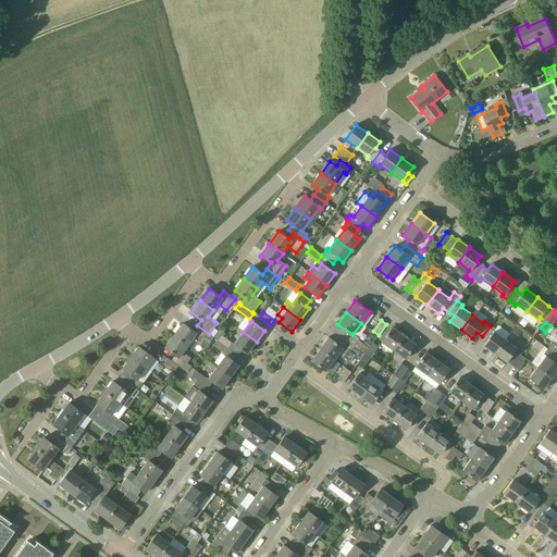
[(193,331),(183,323),(173,336),(187,346),(192,339),(200,345),(205,341),(209,344),(213,337),(209,334),(197,325),(193,331)]
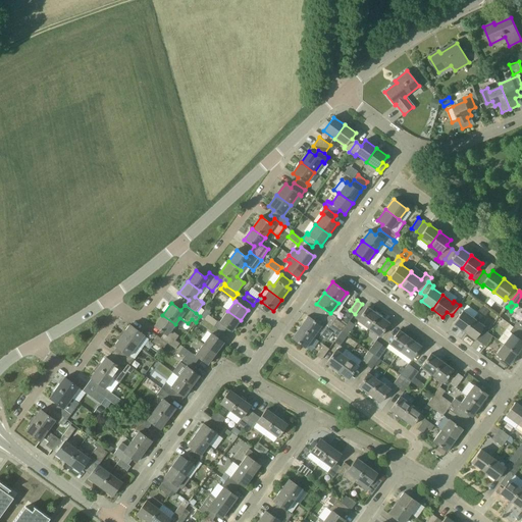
[(460,305),(452,315),(457,319),(453,324),(464,332),(474,318),(464,310),(465,309),(460,305)]
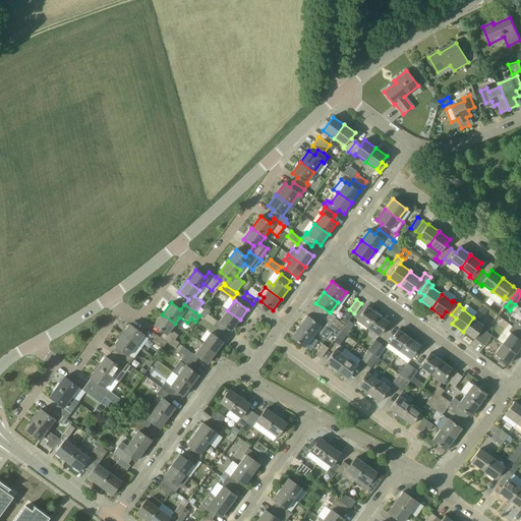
[(488,310),(482,305),(478,310),(484,315),(488,310)]
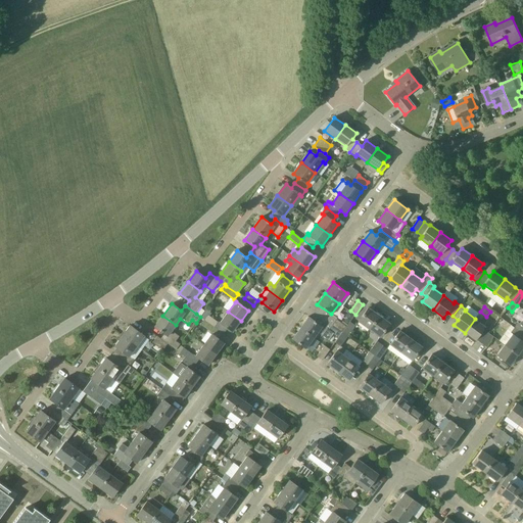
[(379,316),(369,307),(359,322),(369,330),(379,316)]
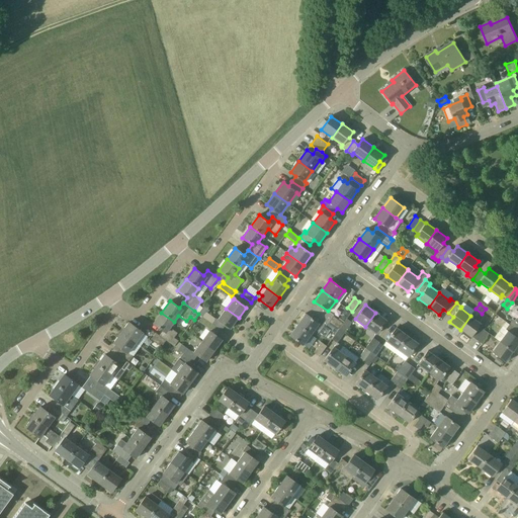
[(202,317),(212,325),(217,320),(206,312),(208,309),(204,306),(201,309),(198,314),(202,317)]
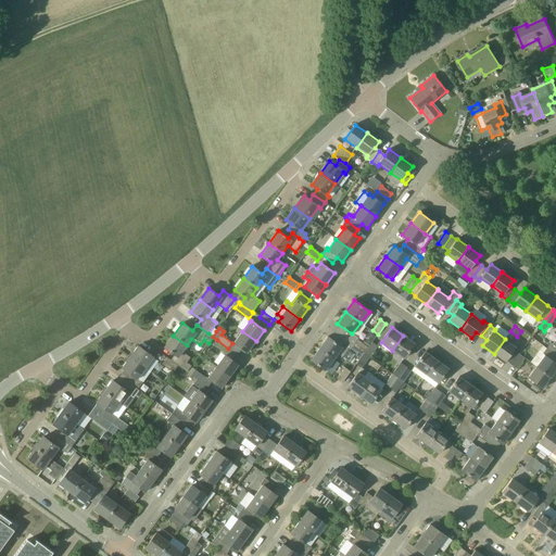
[(373,341),(377,335),(370,330),(366,337),(373,341)]
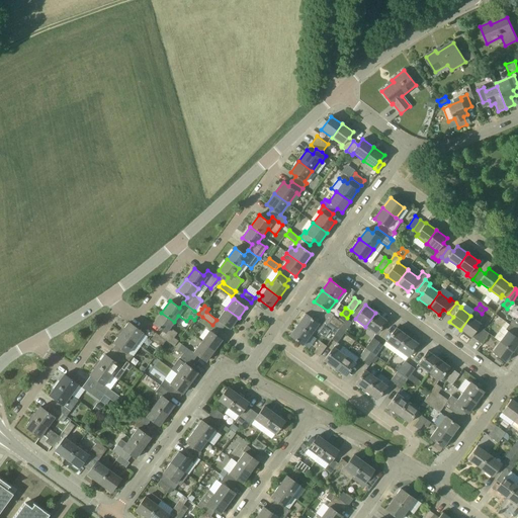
[(226,309),(218,320),(230,329),(239,318),(226,309)]
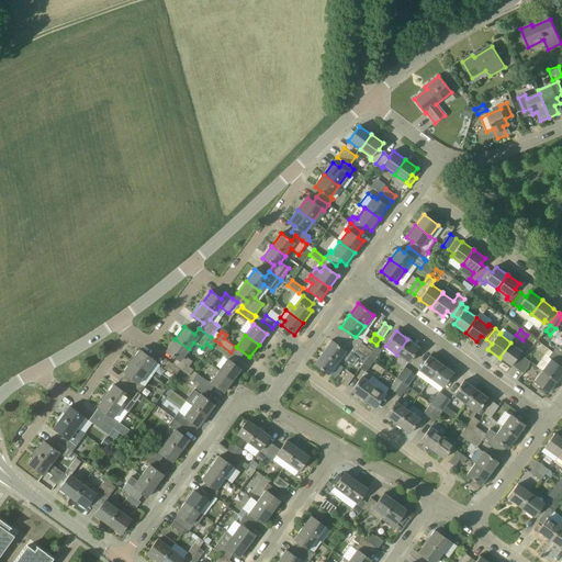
[(180,370),(184,372),(189,377),(193,371),(193,370),(189,367),(192,361),(183,356),(189,349),(175,339),(167,351),(177,359),(172,364),(180,370)]
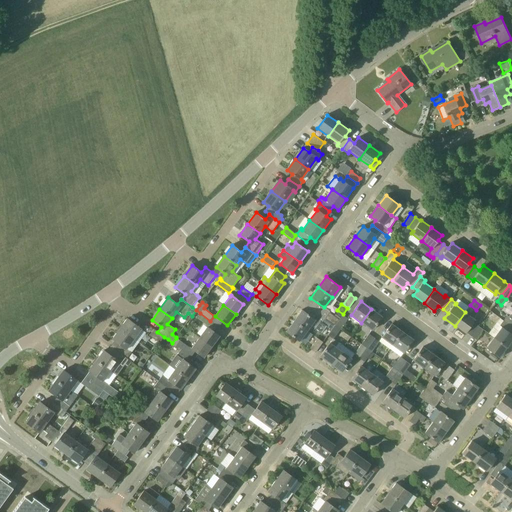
[(382,317),(371,309),(361,323),(372,330),(382,317)]
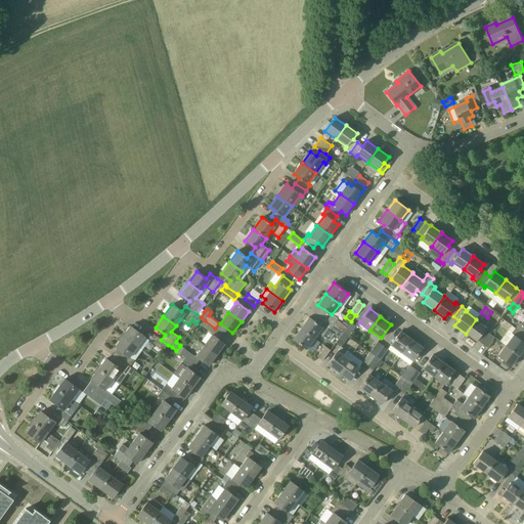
[(339,338),(343,334),(333,325),(329,332),(308,317),(301,329),(315,339),(318,334),(329,341),(334,334),(339,338)]
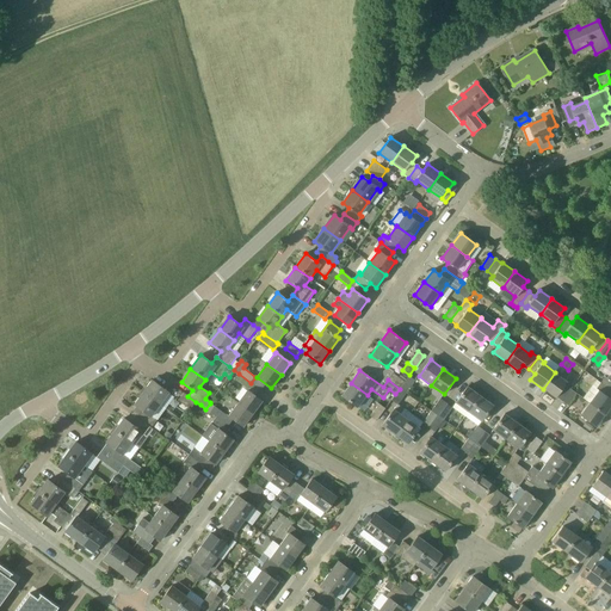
[(566,384),(568,382),(555,372),(543,389),(555,399),(556,397),(562,402),(572,389),(566,384)]
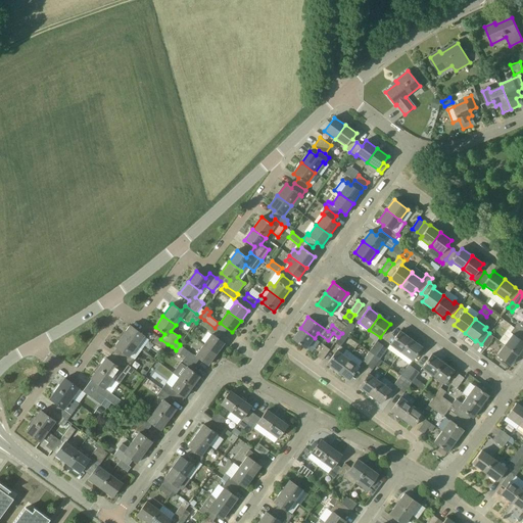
[(522,319),(521,323),(519,322),(514,328),(522,334),(522,319)]
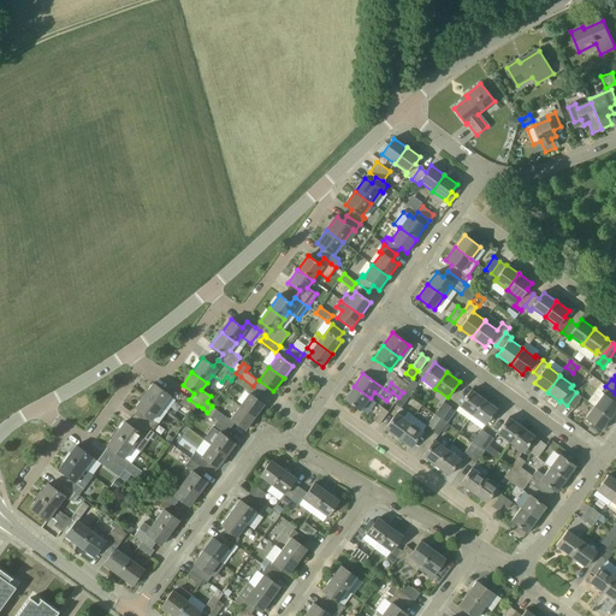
[(241,377),(236,383),(248,392),(247,392),(249,394),(240,407),(254,418),(264,404),(259,400),(264,394),(253,386),(241,377)]
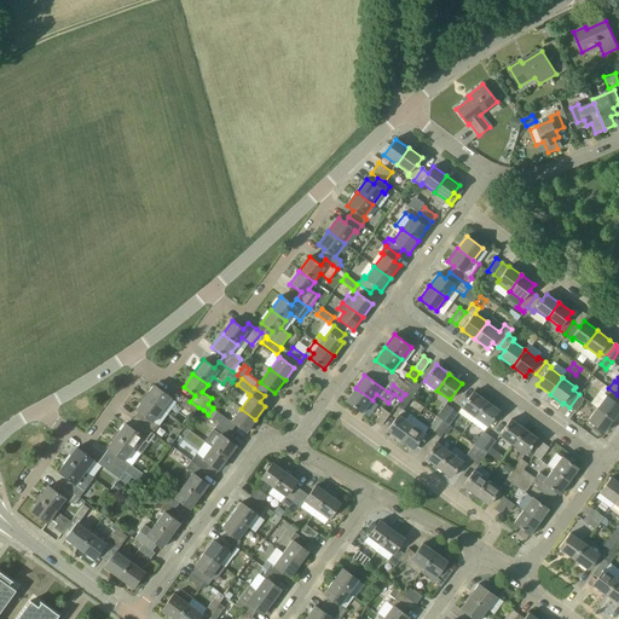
[(398,379),(393,385),(405,394),(410,387),(398,379)]
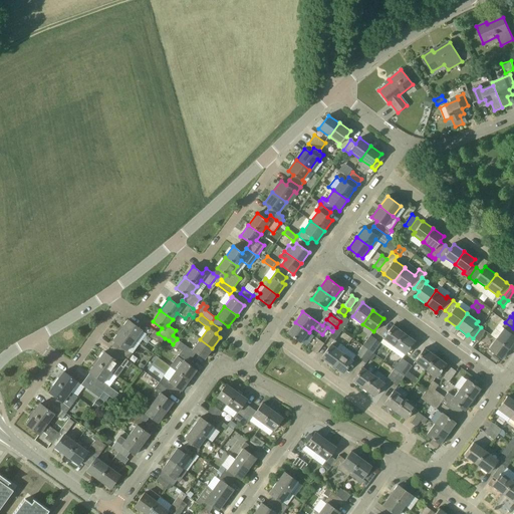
[(341,330),(349,320),(343,316),(340,321),(336,327),(341,330)]
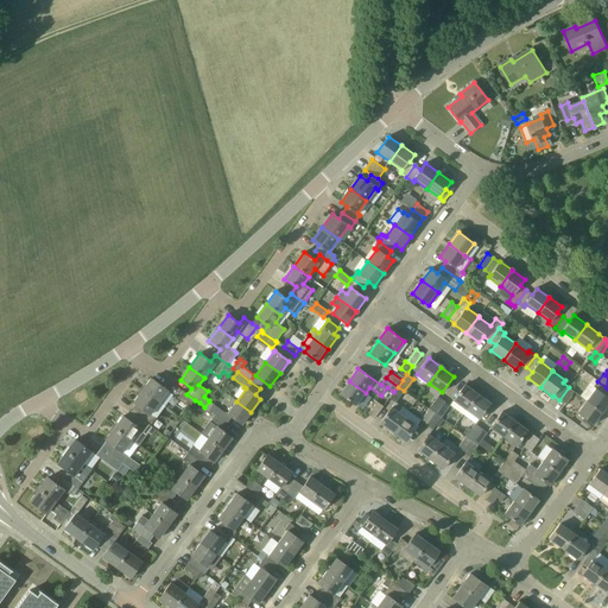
[(168,391),(160,386),(151,379),(141,391),(159,403),(168,391)]
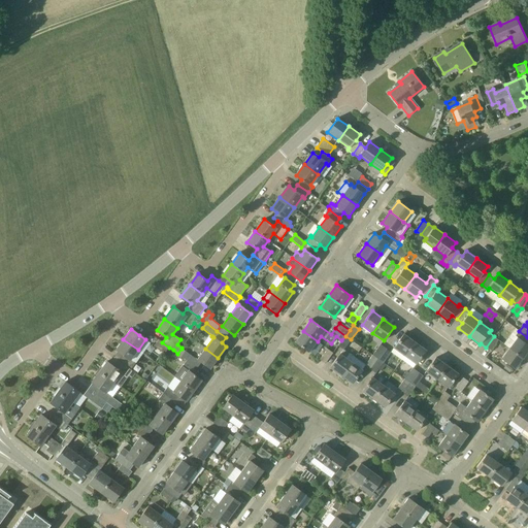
[(303,331),(295,341),(309,352),(318,341),(303,331)]
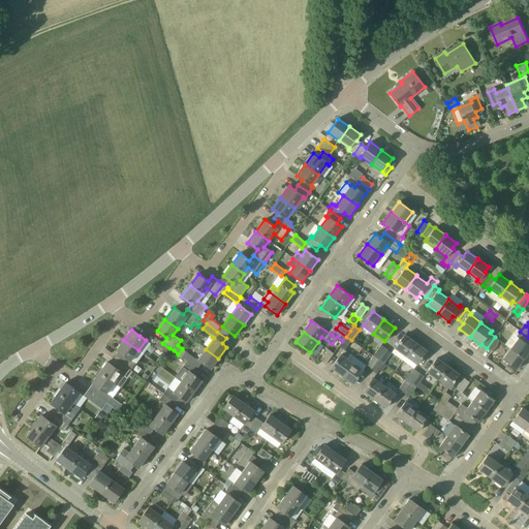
[(516,337),(518,338),(510,348),(525,359),(528,352),(528,345),(527,344),(528,340),(528,338),(520,332),(516,337)]
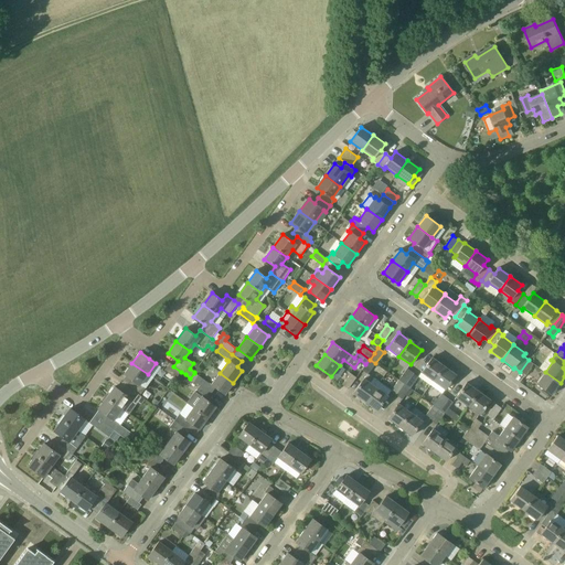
[(445,366),(433,358),(418,376),(430,385),(445,366)]
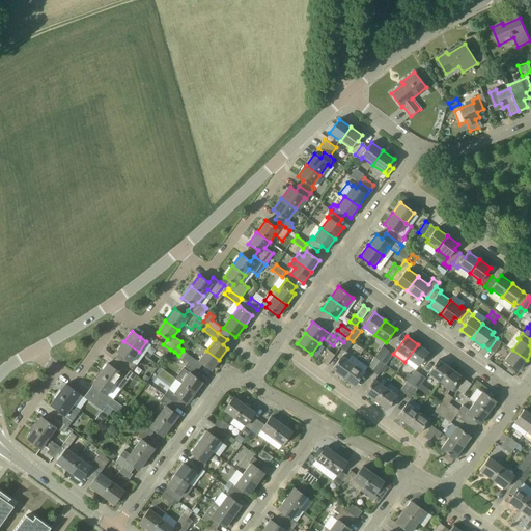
[(347,338),(343,342),(340,348),(345,352),(353,341),(347,338)]
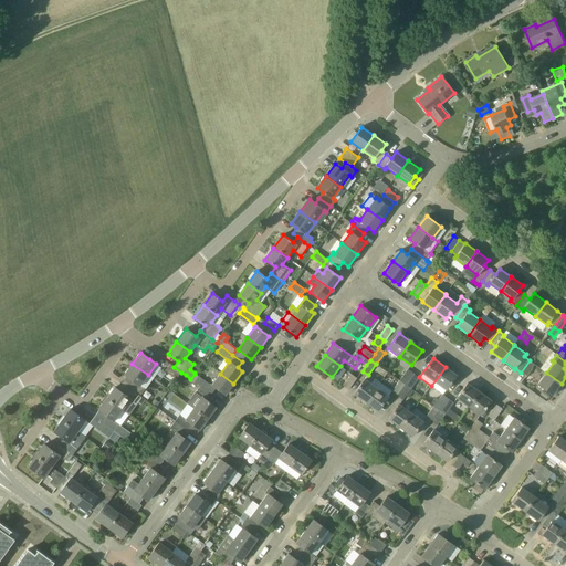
[(530,360),(521,373),(526,376),(535,365),(530,360)]
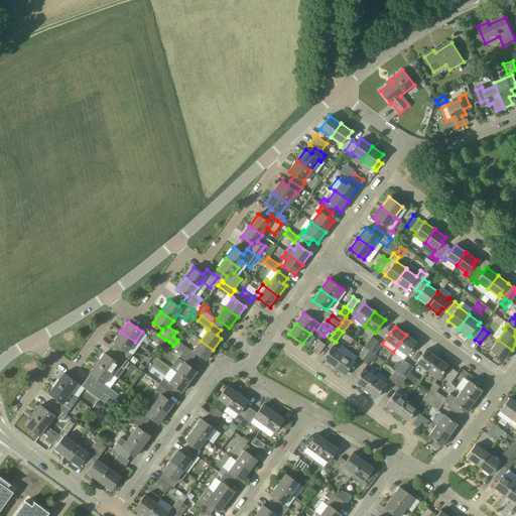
[(128,361),(132,355),(128,352),(135,342),(120,332),(113,342),(123,349),(118,355),(128,361)]
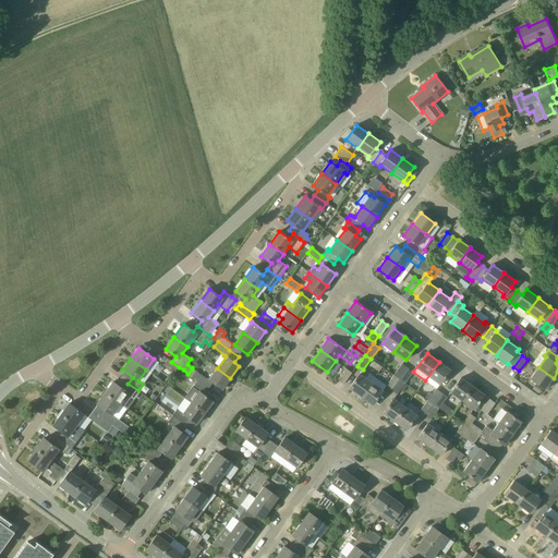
[(179,367),(168,359),(162,366),(174,374),(179,367)]
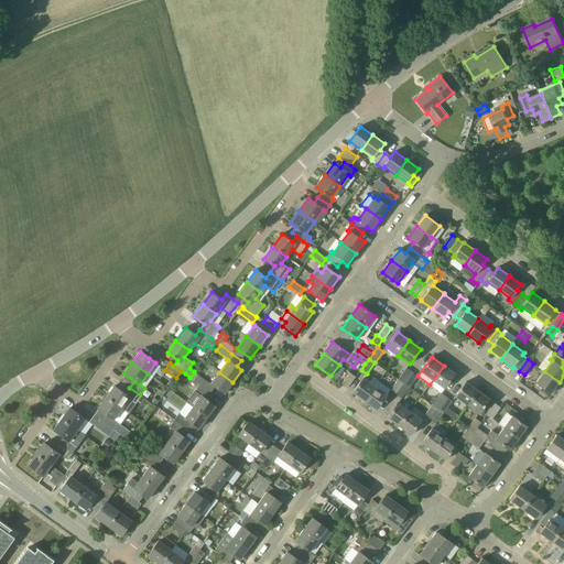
[(455,373),(444,366),(430,384),(441,393),(455,373)]
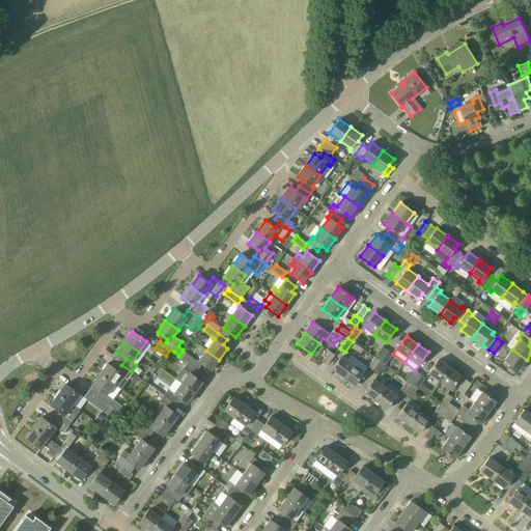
[(374,357),(380,361),(388,351),(383,346),(374,357)]
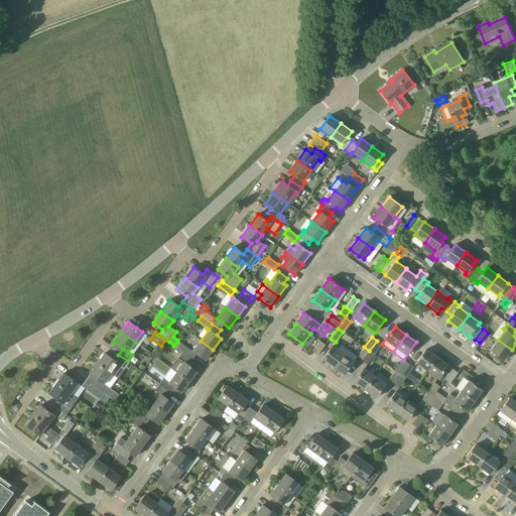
[(498,340),(490,351),(504,361),(512,350),(498,340)]
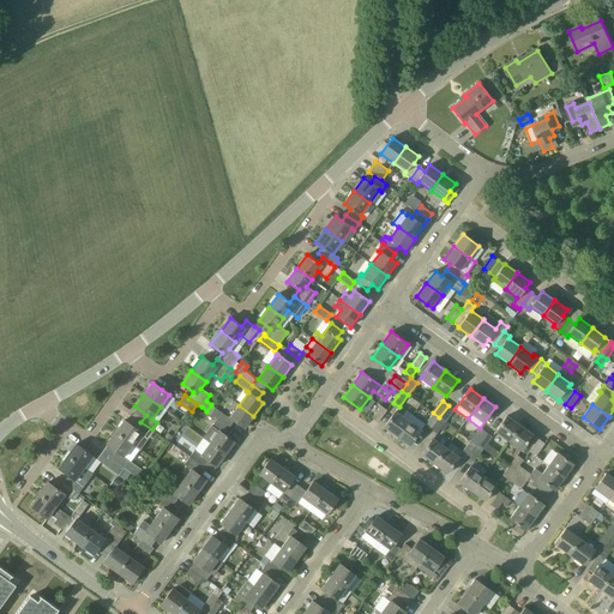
[(239,405),(229,419),(234,421),(245,429),(253,416),(239,405)]
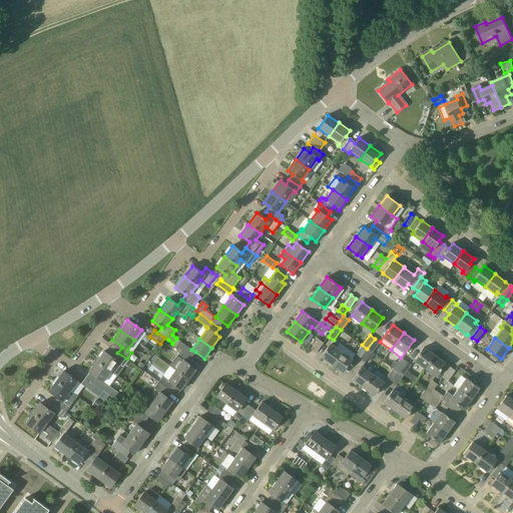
[(367,349),(373,353),(380,343),(375,339),(367,349)]
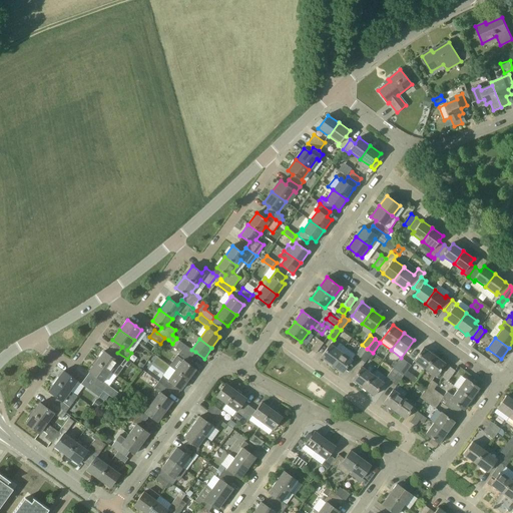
[(323,344),(318,340),(311,350),(316,354),(323,344)]
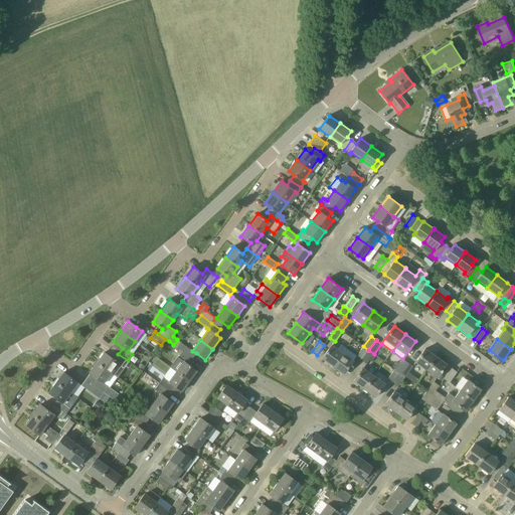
[(333,367),(343,353),(337,349),(340,345),(335,341),(322,359),(333,367)]
